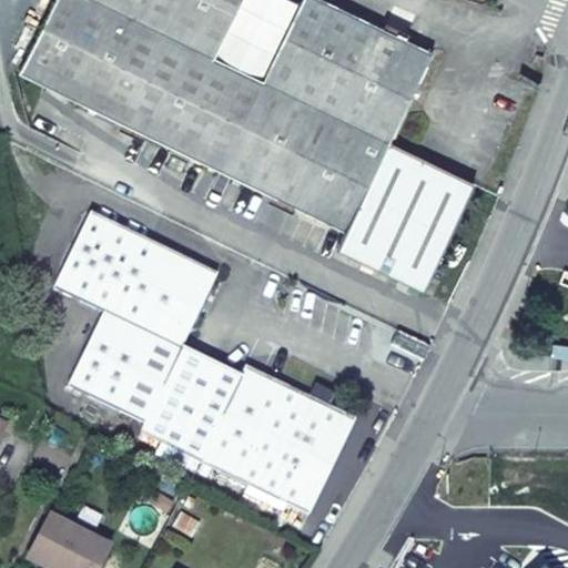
[(112,10),(92,0),(56,0),(20,74),(199,161),(229,97),(376,168),(388,142),(262,81),(213,58),(112,10)]
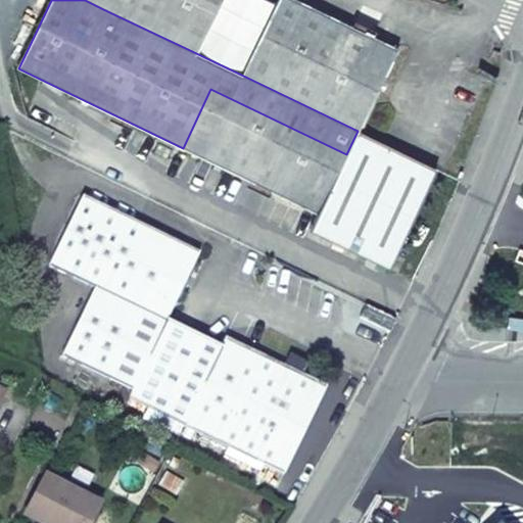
[(107,0),(85,0),(103,9),(107,0)]
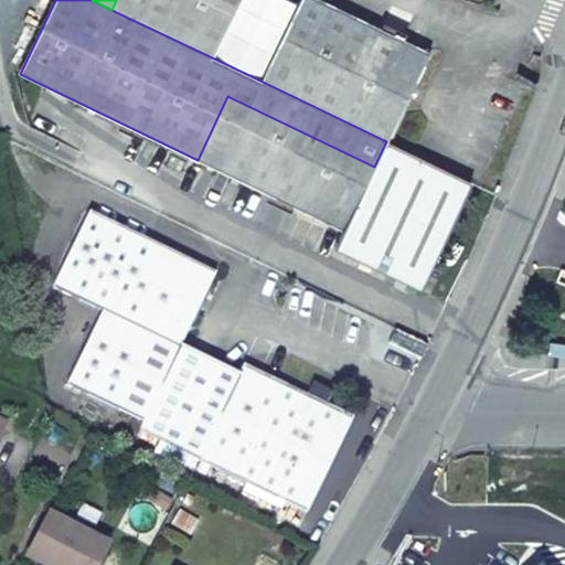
[(240,0),(116,0),(112,10),(212,57),(240,0)]
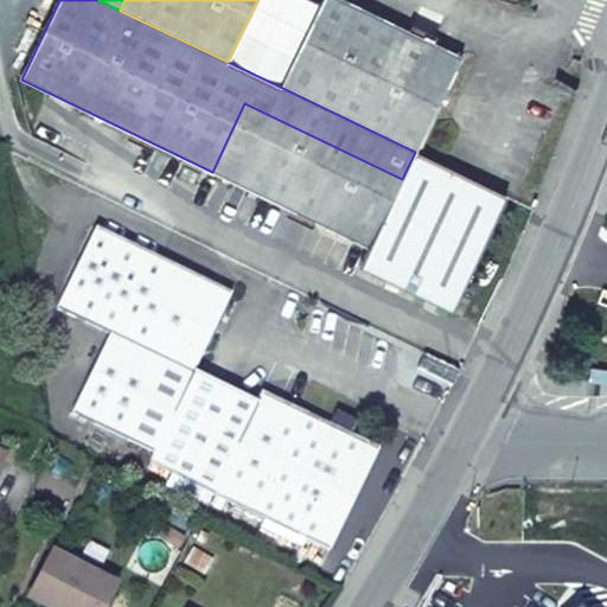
[(461,56),(345,0),(321,0),(280,87),(415,152),(461,56)]
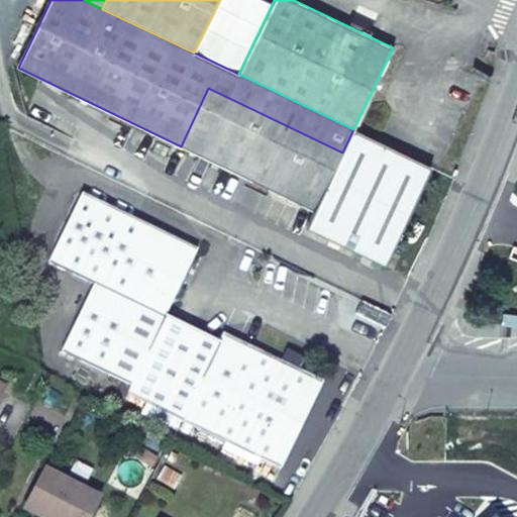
[(342,152),(208,88),(181,146),(314,211),(342,152)]
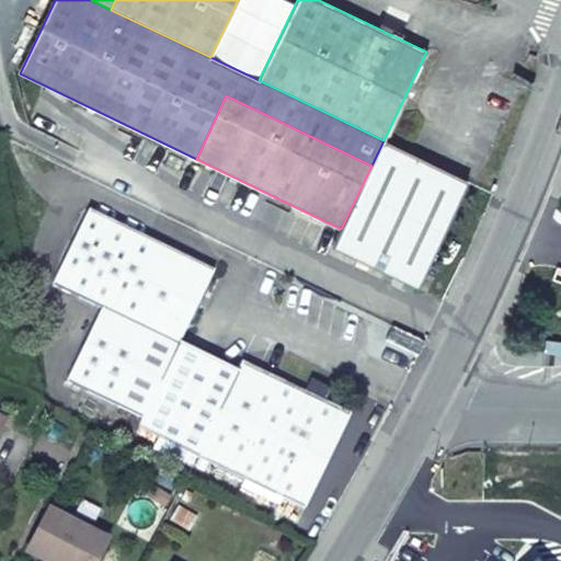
[(467,181),(384,140),(371,165),(456,206),(467,181)]
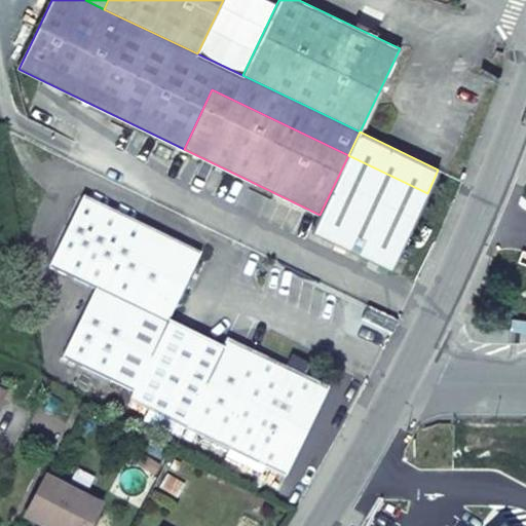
[(312,231),(390,269),(427,193),(348,155),(320,215),(312,231)]
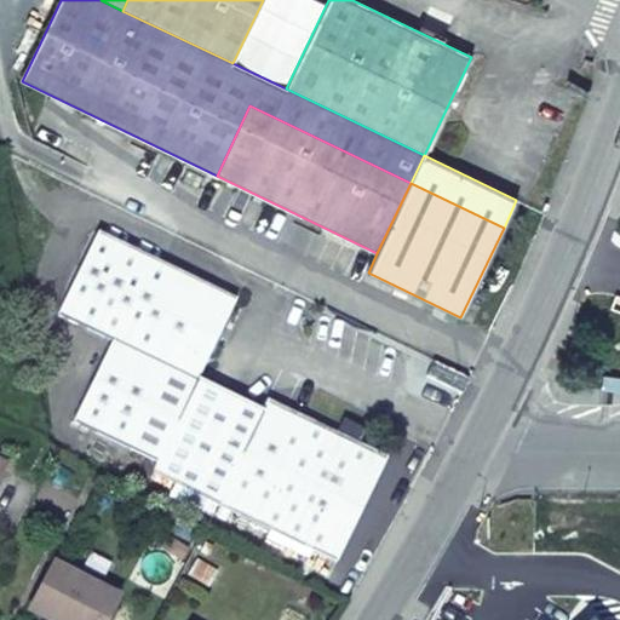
[(260,413),(199,383),(236,299),(98,233),(59,316),(114,344),(75,423),(158,463),(153,477),(337,564),(388,458),(267,401),(260,413)]
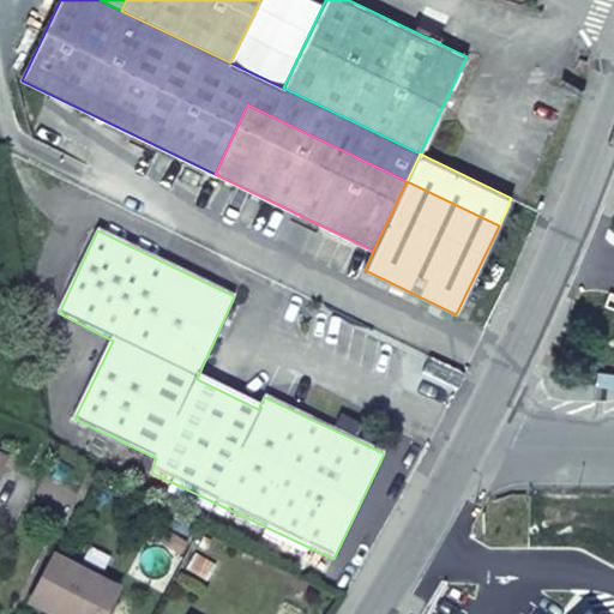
[(109,613),(121,594),(56,560),(32,607),(46,613),(109,613)]
